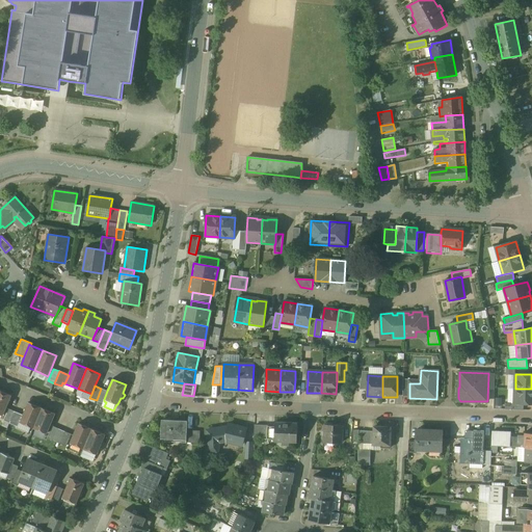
[(107,391),(101,389),(97,400),(103,403),(104,401),(104,399),(107,391)]
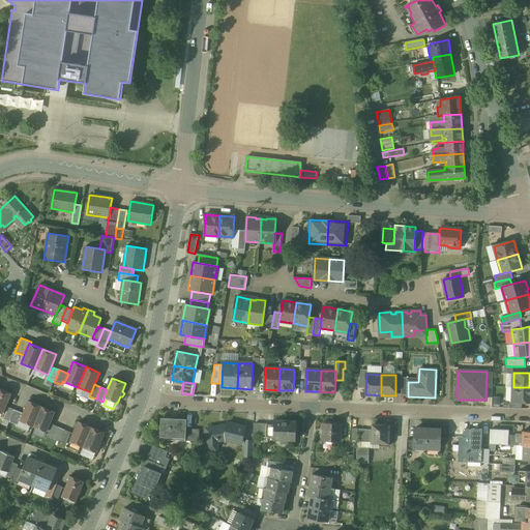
[(529,387),(513,387),(512,402),(522,403),(529,402),(529,387)]
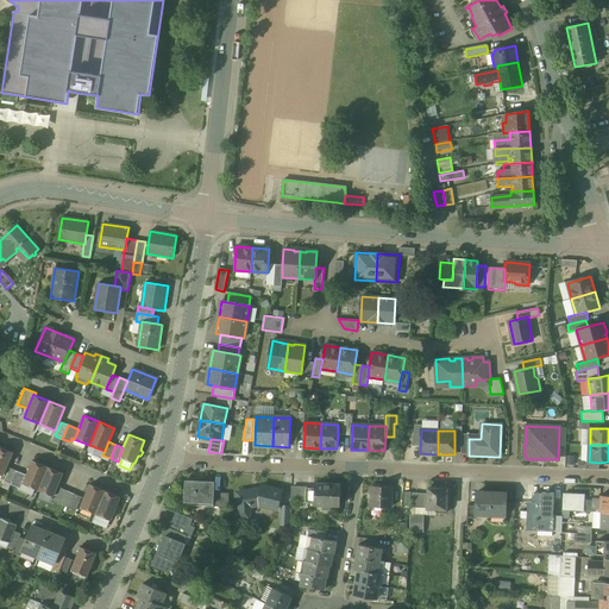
[(0,447),(0,473),(4,476),(13,453),(0,447)]
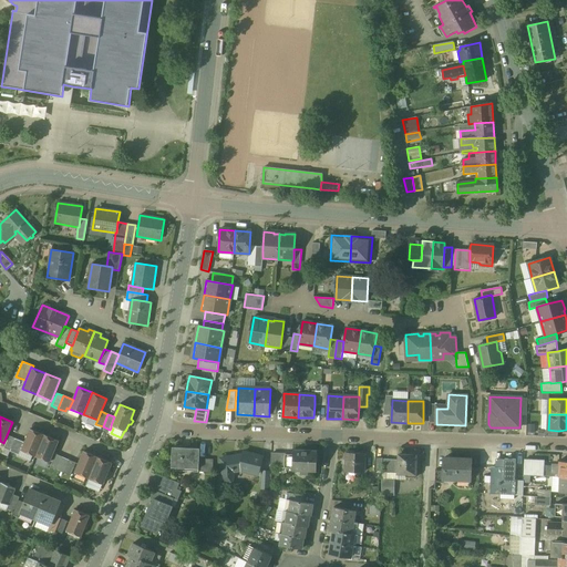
[(24,442),(21,451),(35,456),(44,435),(30,429),(24,442)]
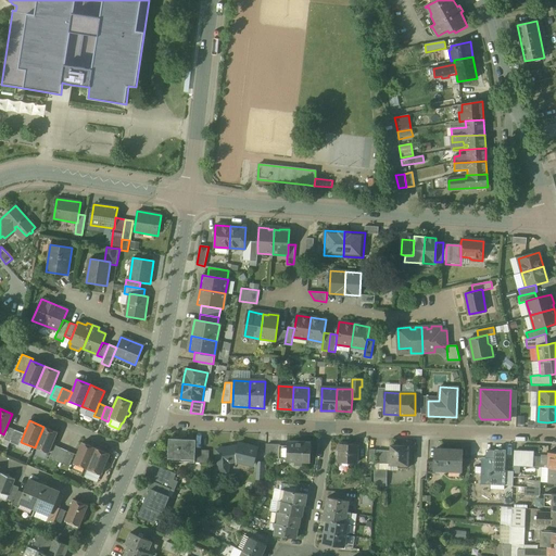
[(58,432),(43,427),(35,447),(49,453),(58,432)]
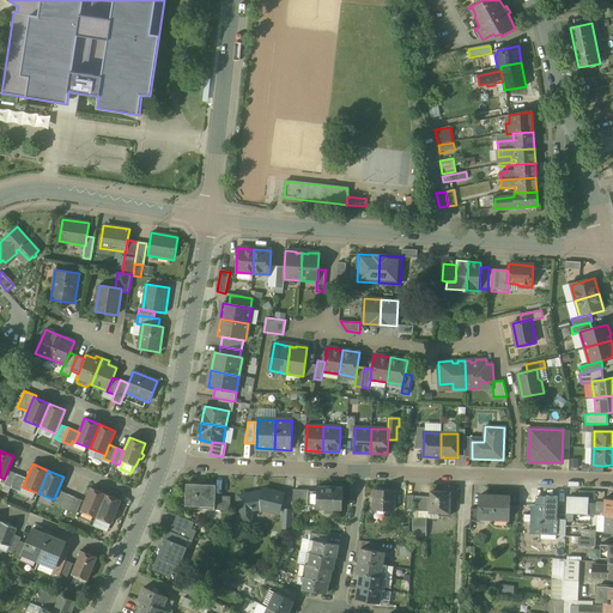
[(10,472),(5,485),(11,487),(17,474),(10,472)]
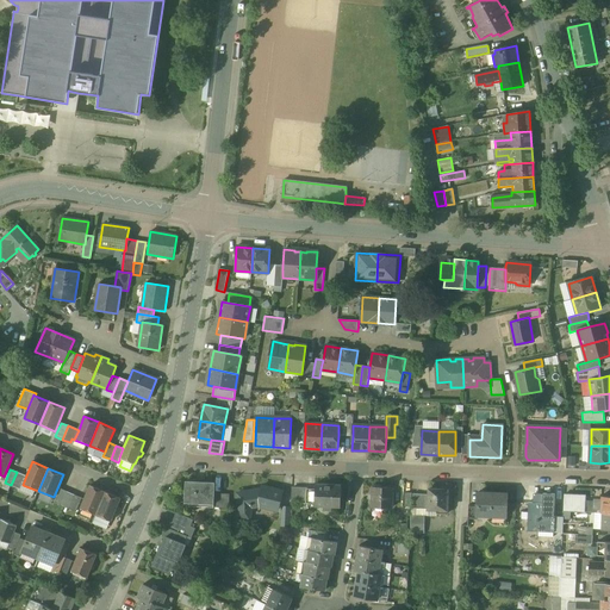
[(26,475),(17,472),(11,485),(11,486),(20,490),(23,485),(26,475)]
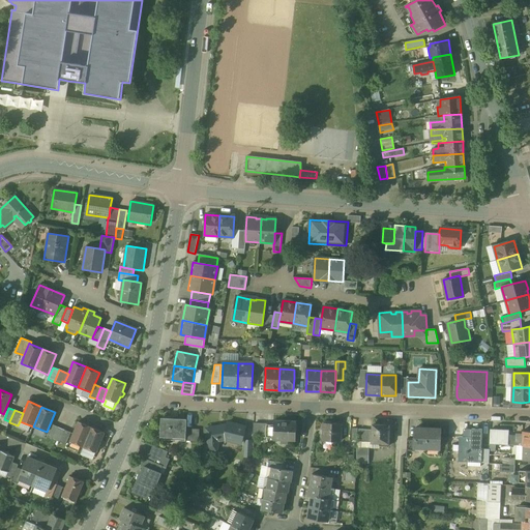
[(187,419),(162,418),(160,436),(184,438),(186,438),(186,429),(187,419)]
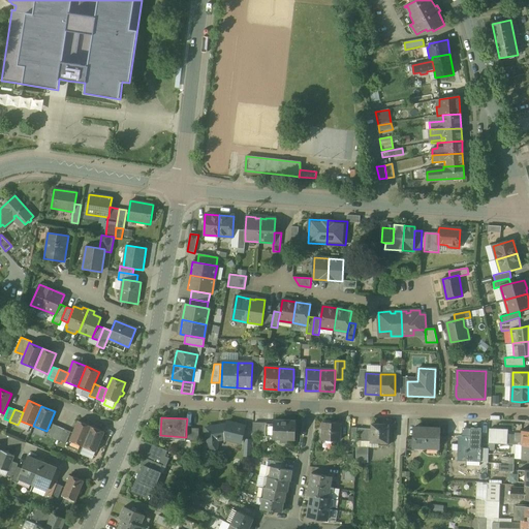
[(294,421),(273,419),(273,424),(272,436),(272,438),(280,438),(280,439),(285,439),(285,438),(293,438),(294,421)]
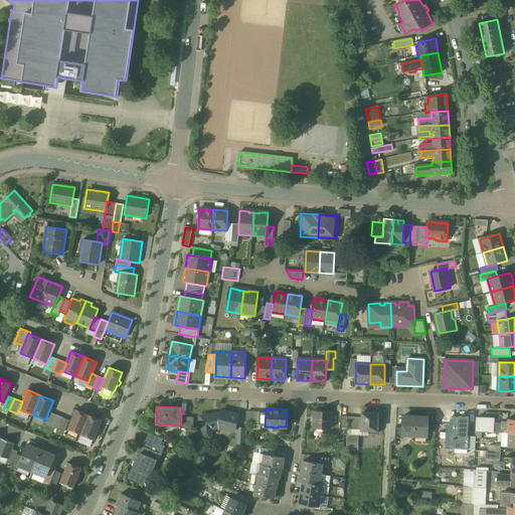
[(89,415),(76,409),(67,430),(80,435),(89,415)]
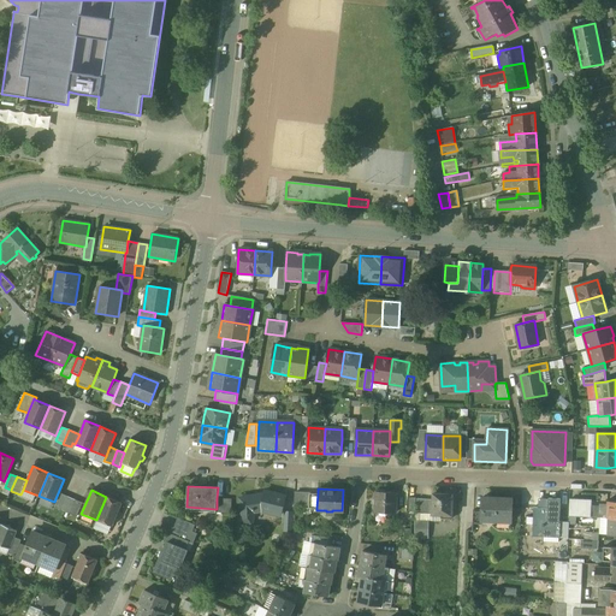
[(395,492),(384,492),(384,490),(378,490),(378,491),(375,491),(375,511),(395,513),(395,492)]
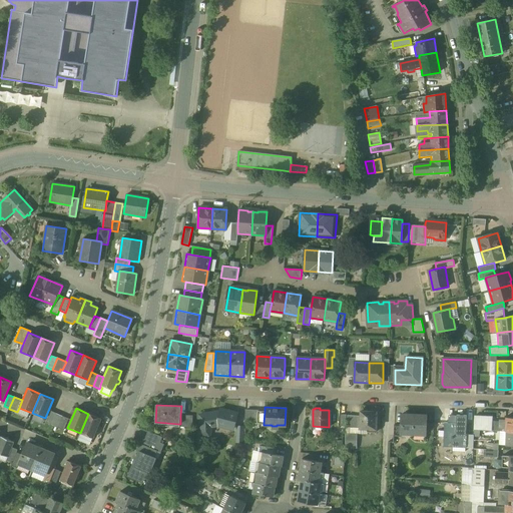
[(237,413),(220,409),(219,412),(217,424),(217,426),(232,430),(237,413)]
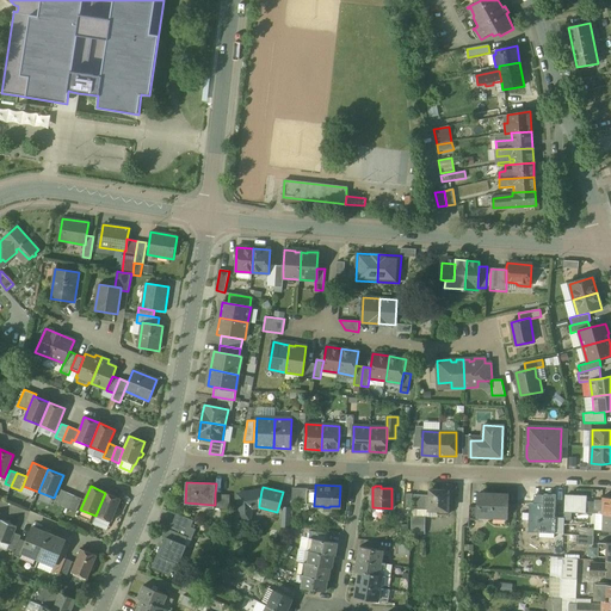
[(315,489),(298,488),(298,503),(314,504),(315,489)]
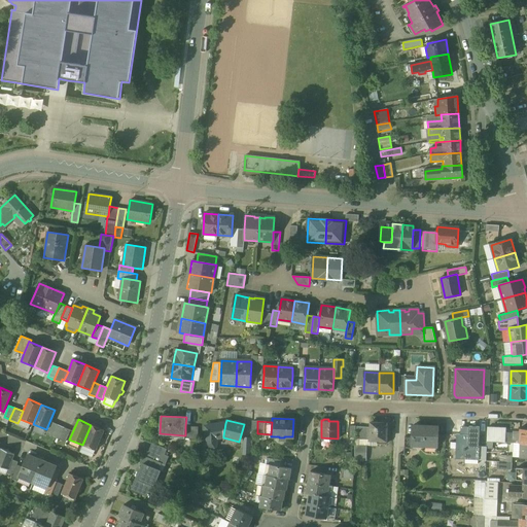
[(59,425),(51,422),(47,434),(54,436),(59,425)]
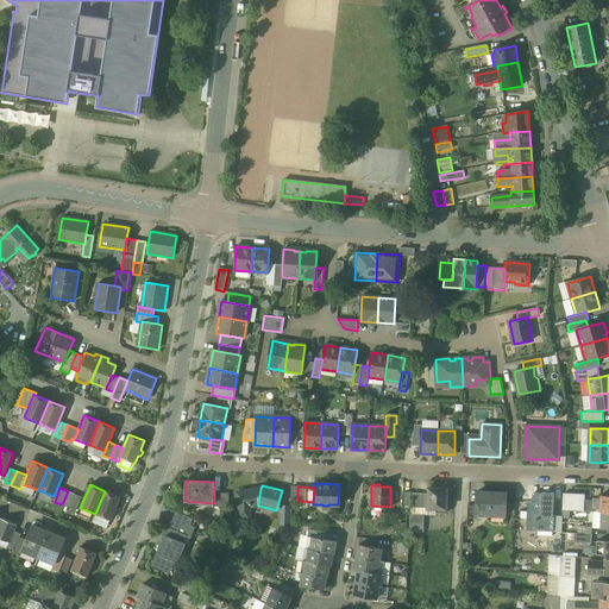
[(447,489),(428,488),(428,494),(427,508),(446,509),(447,489)]
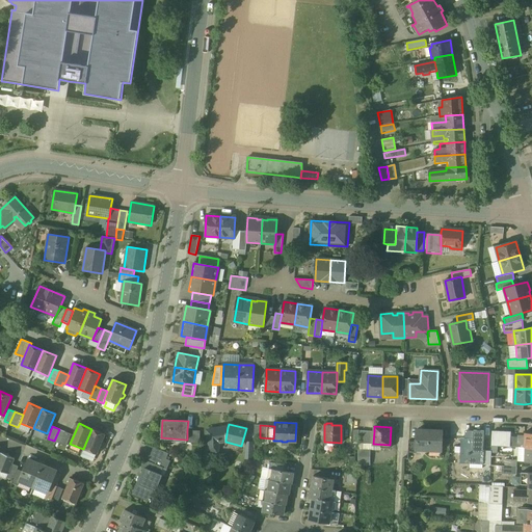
[(228,427),(207,429),(208,436),(208,443),(207,450),(217,453),(218,448),(218,444),(218,442),(222,441),(225,440),(228,427)]
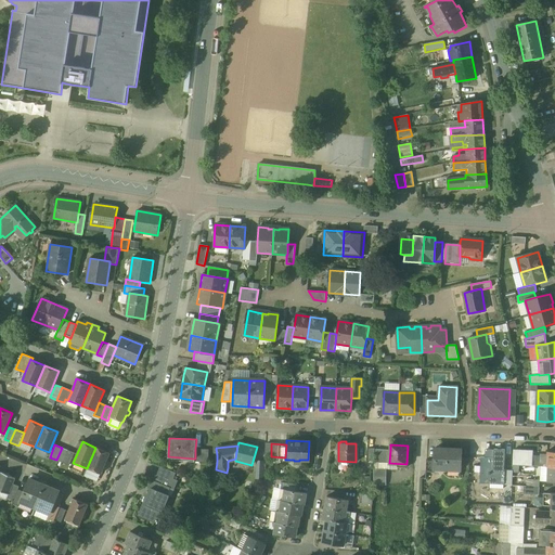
[(68,450),(62,448),(56,460),(63,463),(68,450)]
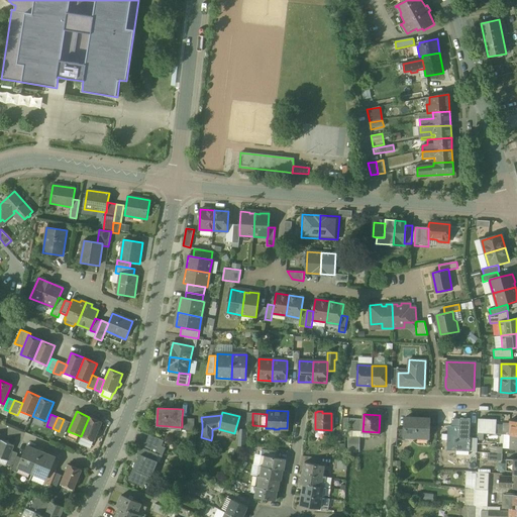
[(102,422),(89,417),(81,436),(94,441),(102,422)]
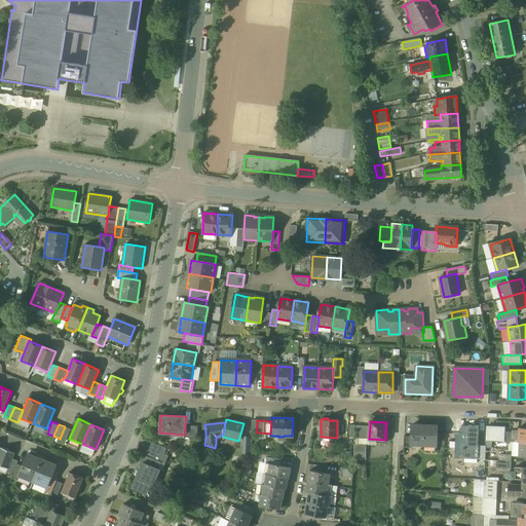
[(197,425),(185,425),(185,435),(183,435),(183,438),(197,438),(197,425)]
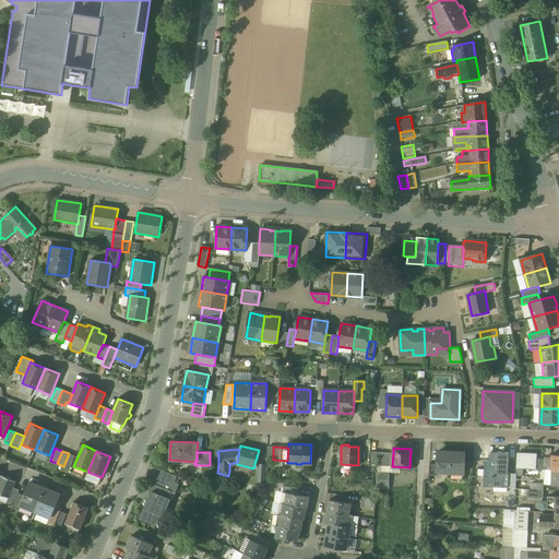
[(393,453),(379,452),(378,465),(392,466),(393,453)]
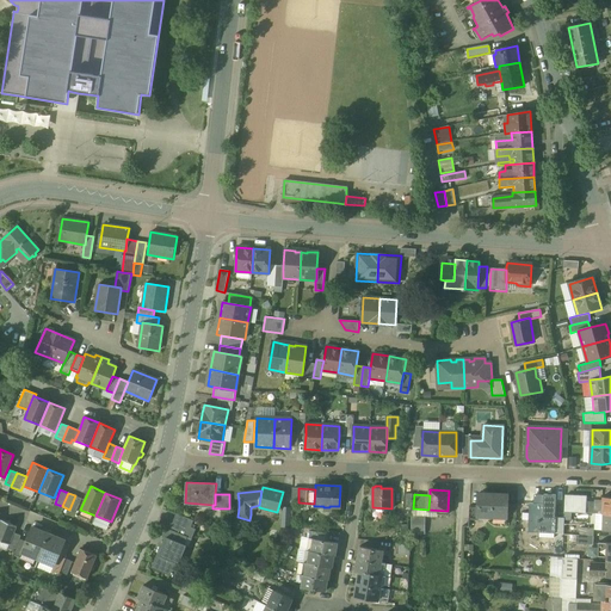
[(507,495),(479,494),(479,506),(477,514),(479,514),(492,514),(506,516),(507,495)]
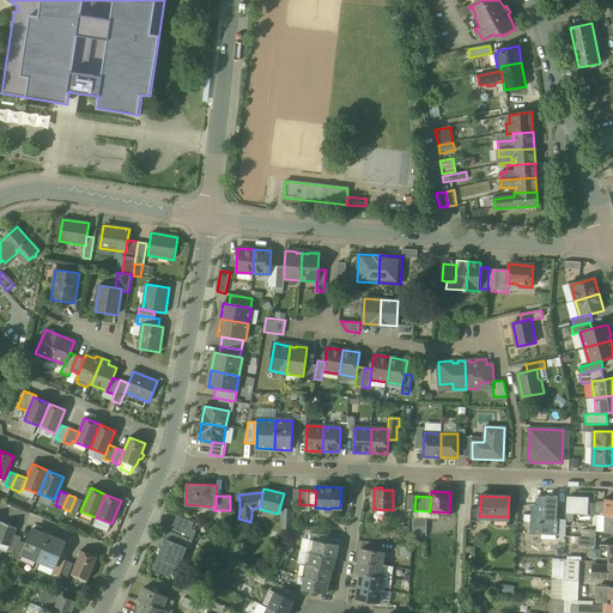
[(557,497),(546,496),(546,498),(538,497),(536,505),(532,505),(530,533),(540,534),(541,529),(557,530),(557,520),(556,520),(557,497)]
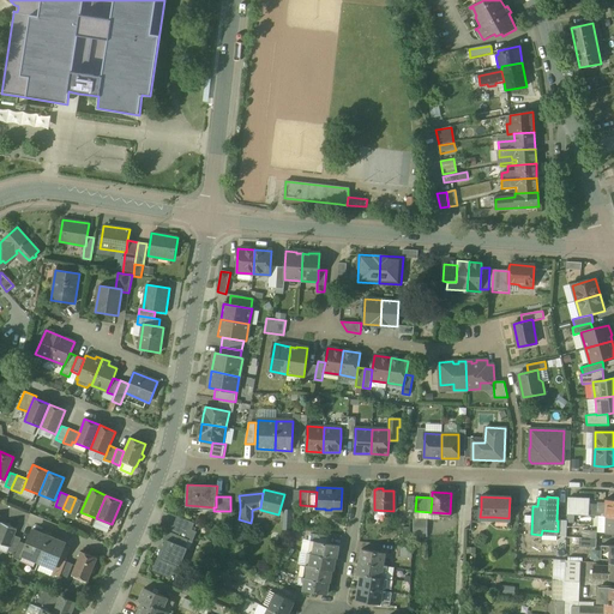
[(83,501),(76,498),(70,512),(77,516),(83,501)]
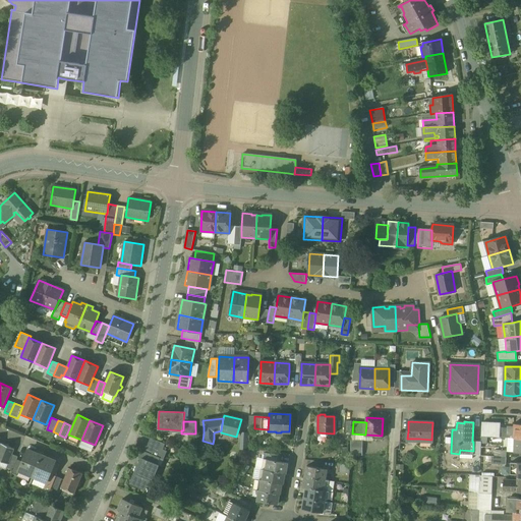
[(500,422),(482,422),(481,436),(487,437),(500,438),(500,427),(500,422)]
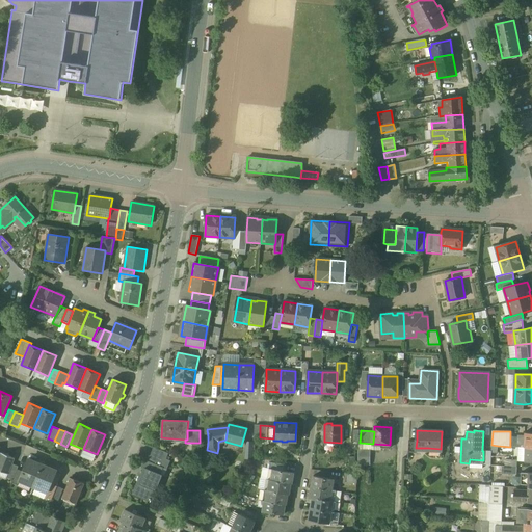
[(531,432),(525,432),(525,435),(524,444),(519,444),(519,436),(517,436),(510,436),(510,447),(524,447),(530,448),(531,447),(531,432)]
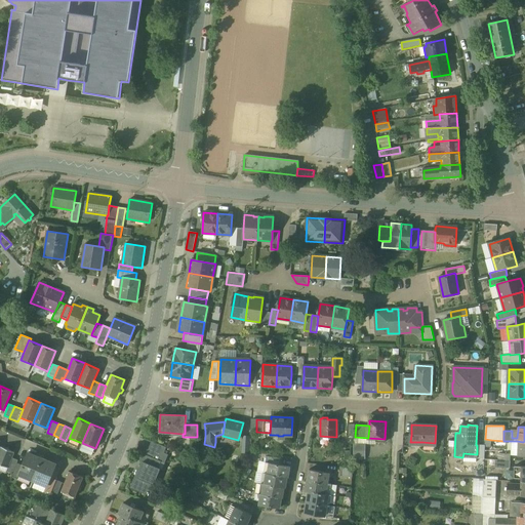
[(411,435),(403,435),(403,445),(411,445),(411,442),(410,442),(411,435)]
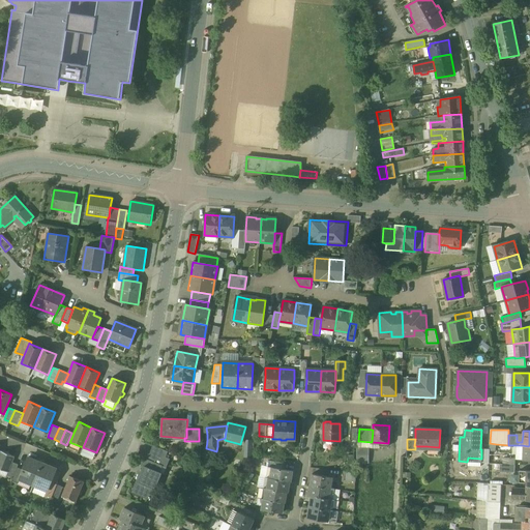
[(529,445),(528,446),(528,449),(522,449),(521,460),(529,460),(529,445)]
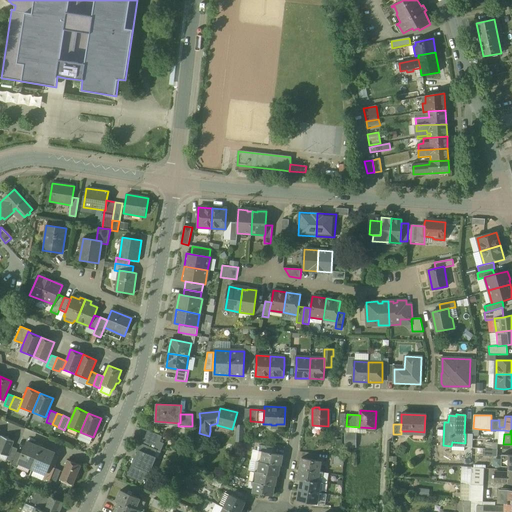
[(162,436),(151,431),(148,440),(158,445),(160,442),(162,436)]
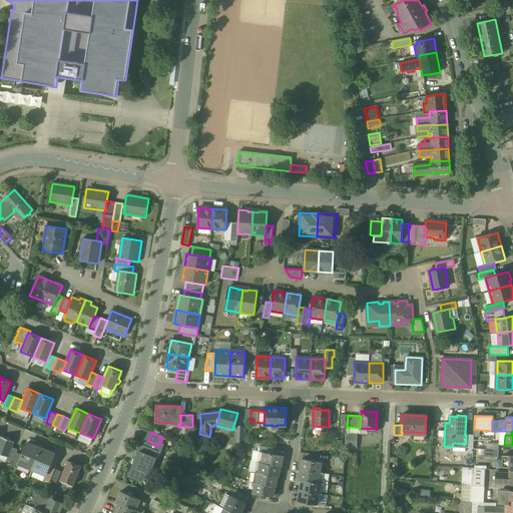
[(357,434),(346,433),(346,448),(357,448),(357,434)]
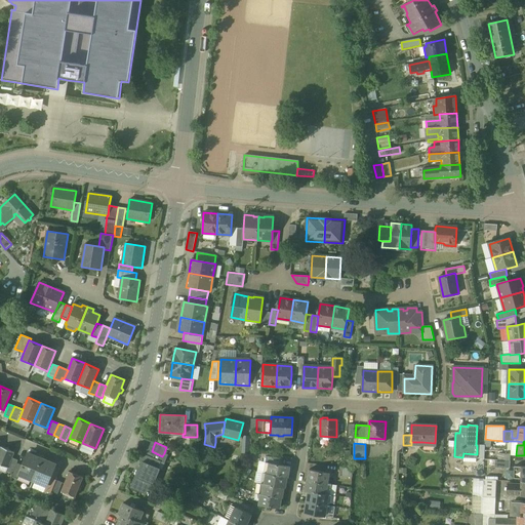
[(485,445),(477,445),(477,454),(477,457),(484,457),(485,446),(485,445)]
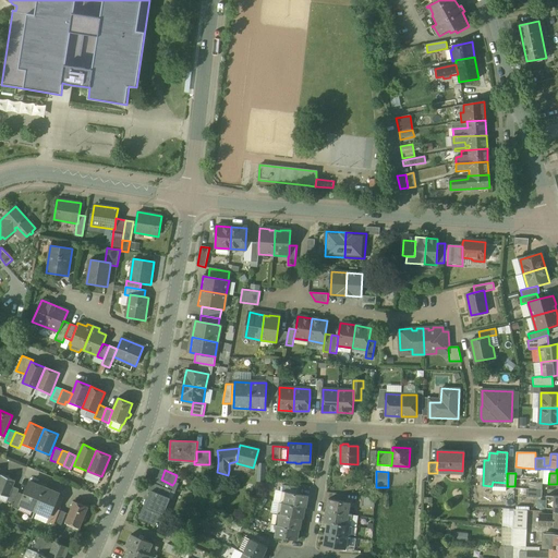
[(15,481),(1,475),(0,477),(0,494),(9,497),(13,487),(15,481)]
